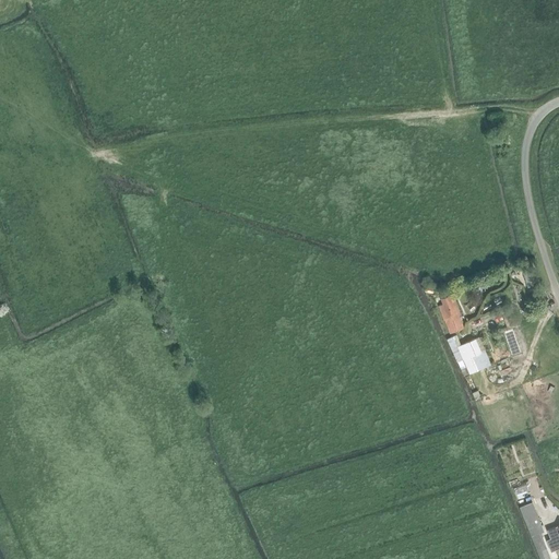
[(533,283),(528,268),(522,269),(526,285),(533,283)]
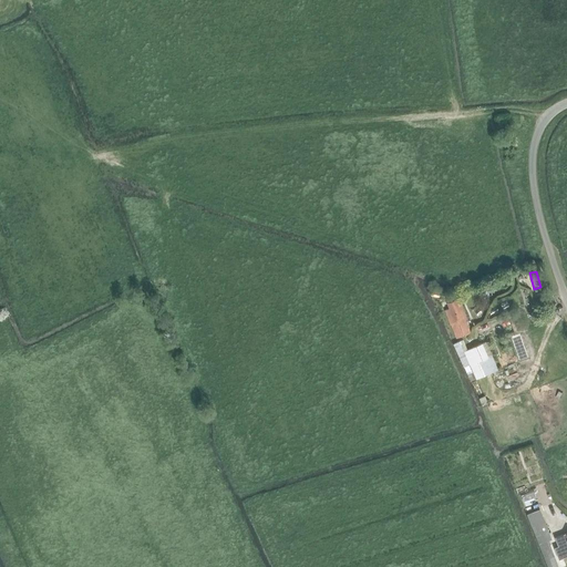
[(445,302),(447,308),(444,309),(451,326),(452,326),(456,337),(468,332),(464,319),(465,318),(457,297),(445,302)]
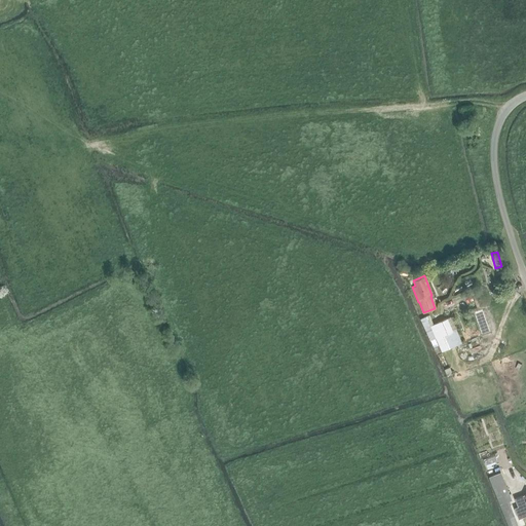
[(433,325),(428,315),(420,318),(429,340),(436,338),(441,351),(461,343),(451,316),(433,325)]
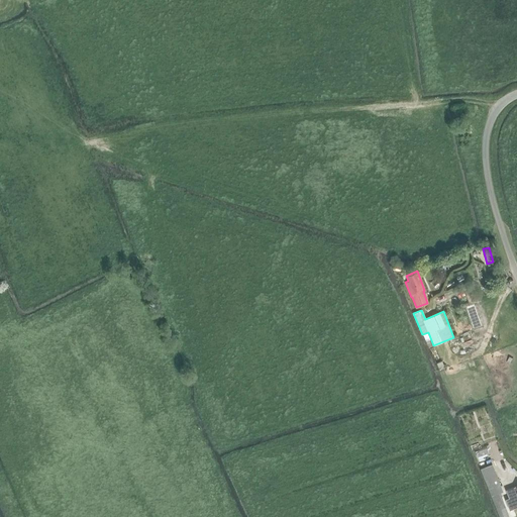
[(503,492),(492,463),(480,469),(498,516),(509,516),(500,493),(503,492)]
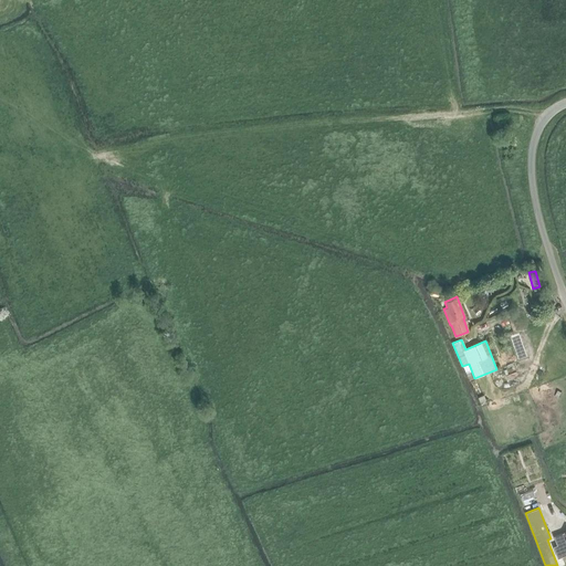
[(565,532),(555,536),(563,557),(565,555),(565,532)]
